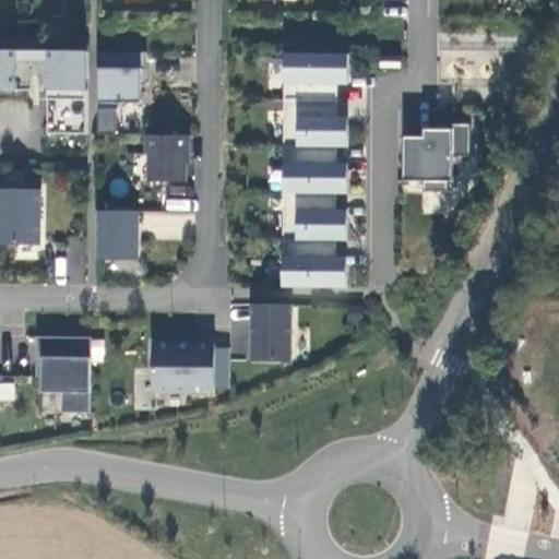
[(0,90),(33,91),(33,51),(0,50),(0,90)]
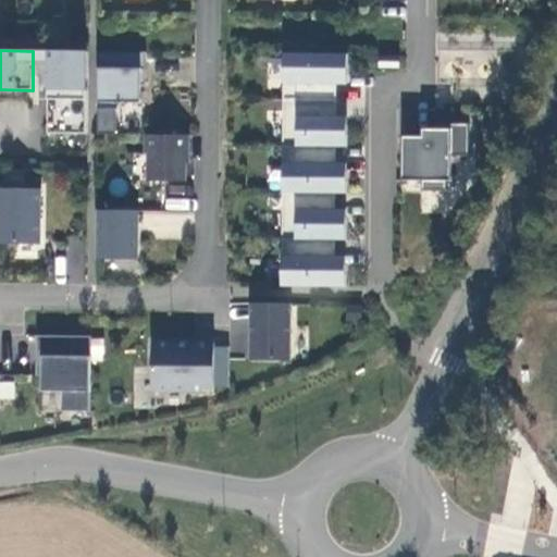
[(33,51),(33,90),(39,90),(39,79),(49,79),(49,51),(33,51)]
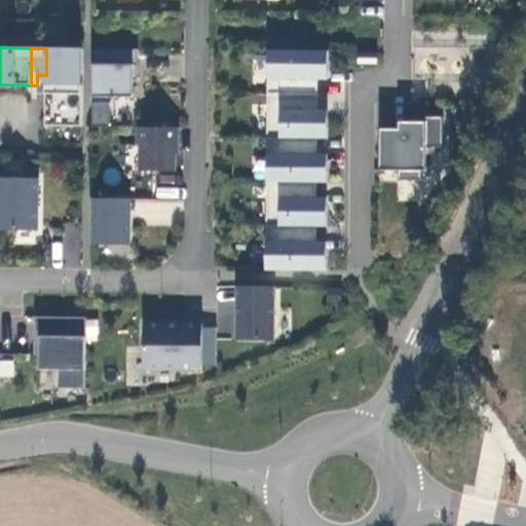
[(82,126),(83,48),(46,48),(46,75),(46,125),(82,126)]
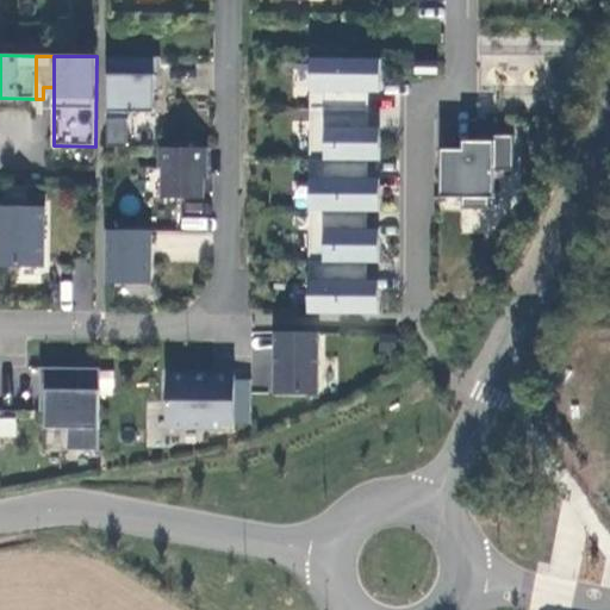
[(160,93),(160,57),(109,56),(107,112),(155,113),(155,93),(160,93)]
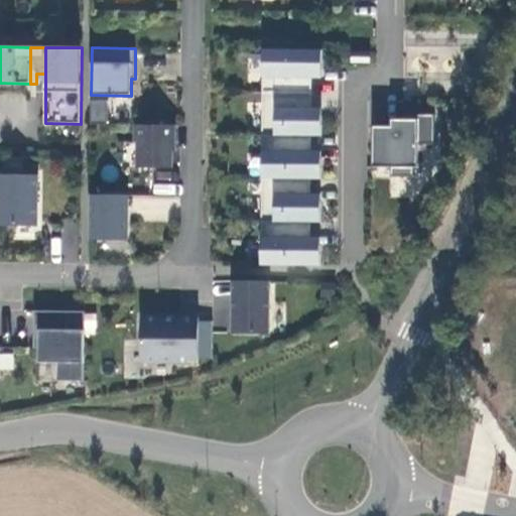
[(323,70),(323,49),(264,49),(262,265),(321,265),(321,245),(311,245),(311,237),(311,222),(321,222),(321,202),(311,202),(311,195),(311,178),(321,179),(321,159),(311,158),(311,151),(311,136),(323,136),(323,116),(311,116),(311,108),(312,78),(312,70),(323,70)]
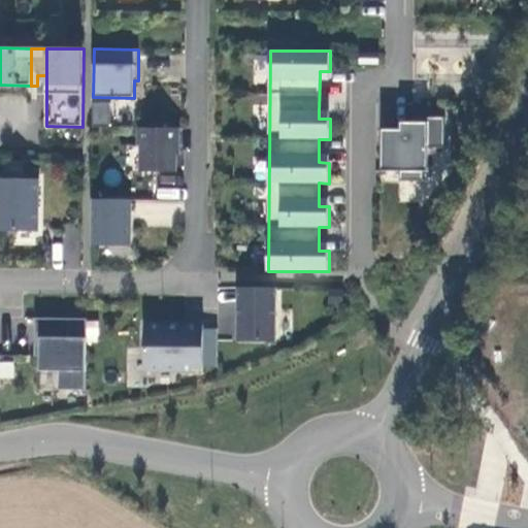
[(361,53),(360,64),(380,64),(380,53),(361,53)]
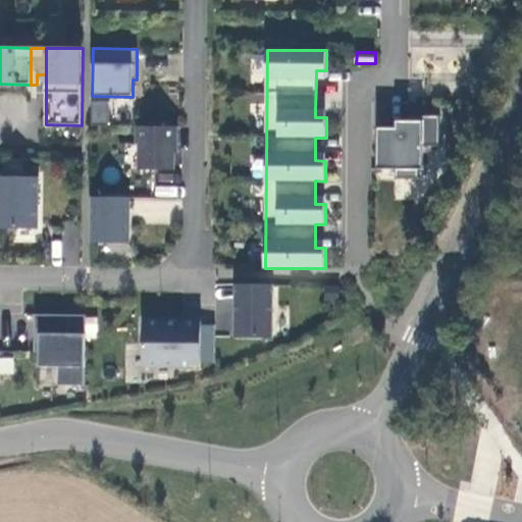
[(91,123),(109,123),(109,100),(91,100),(91,123)]
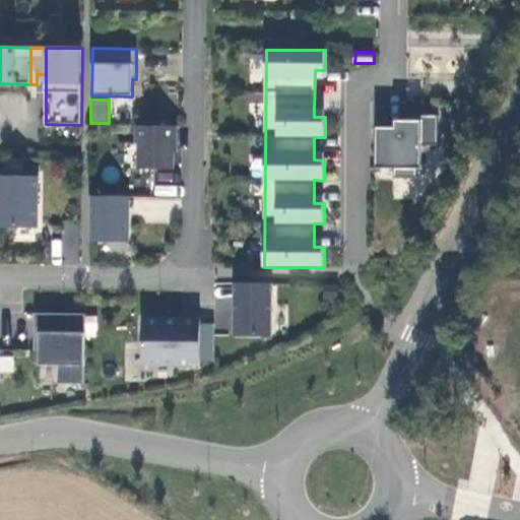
[(394,127),(376,127),(376,169),(394,169),(394,178),(416,178),(416,169),(421,169),(421,145),(438,145),(438,115),(407,115),(407,120),(394,120),(394,127)]
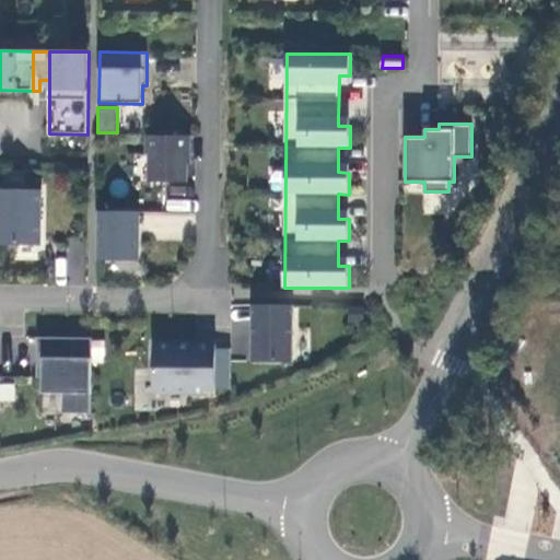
[(190,154),(191,136),(147,136),(147,154),(150,154),(149,182),(187,182),(188,154),(190,154)]
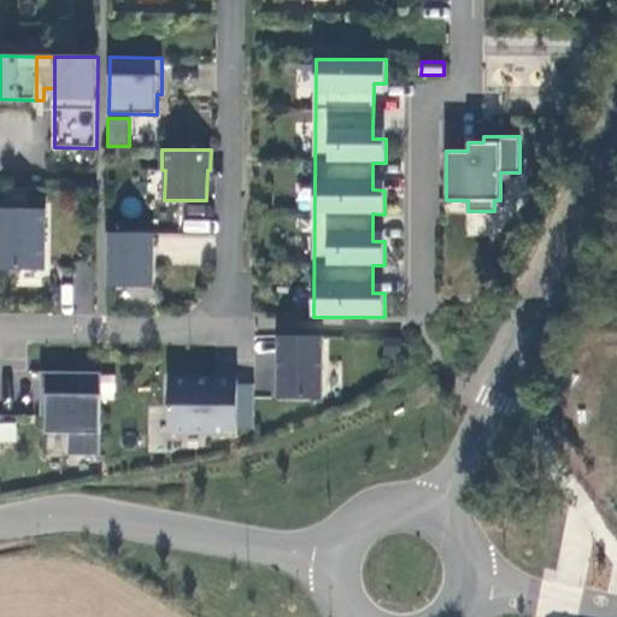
[(0,209),(0,270),(45,270),(46,210),(0,209)]
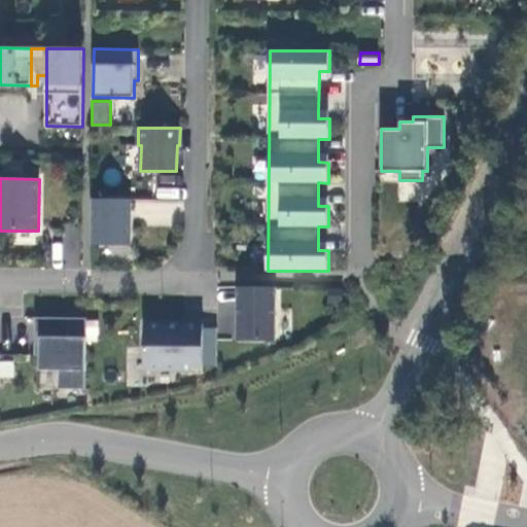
[(159,183),(155,195),(179,202),(183,190),(159,183)]
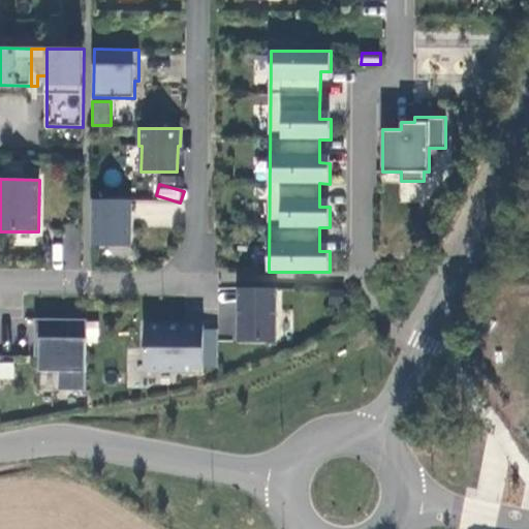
[(132,221),(172,224),(174,201),(134,198),(132,221)]
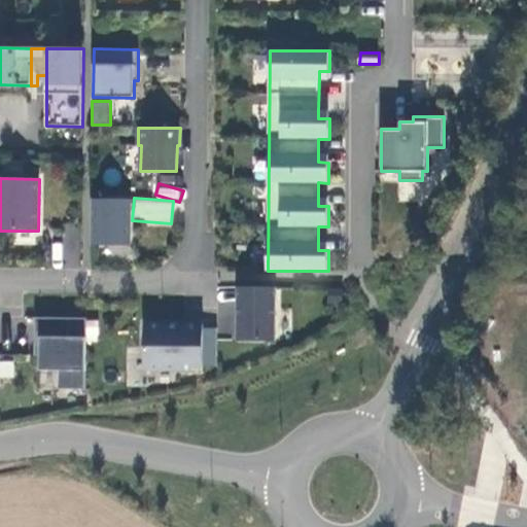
[(130,245),(131,199),(93,199),(92,245),(130,245)]
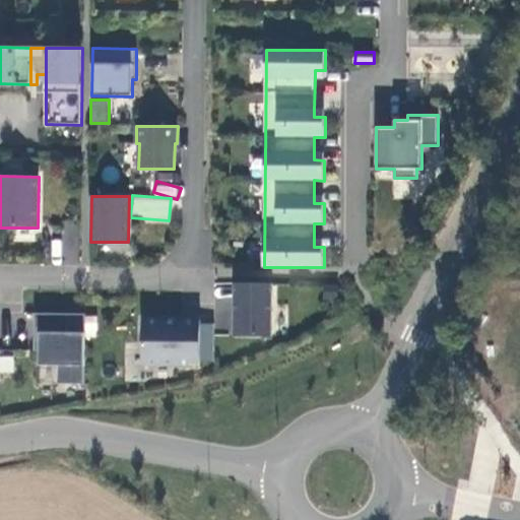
[(272,283),(235,283),(235,336),(272,337),(272,283)]
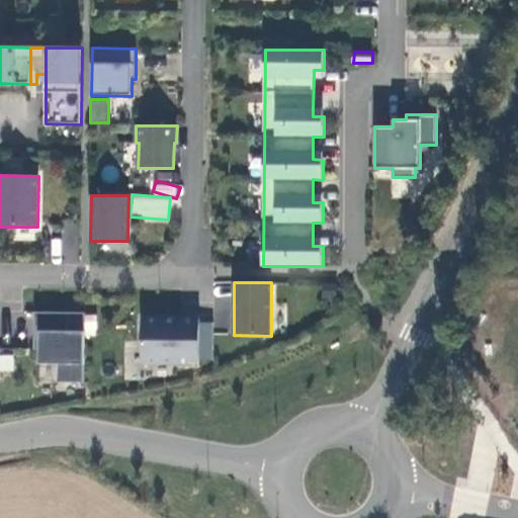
[(85,383),(85,313),(35,312),(35,332),(39,332),(39,363),(58,363),(58,382),(85,383)]
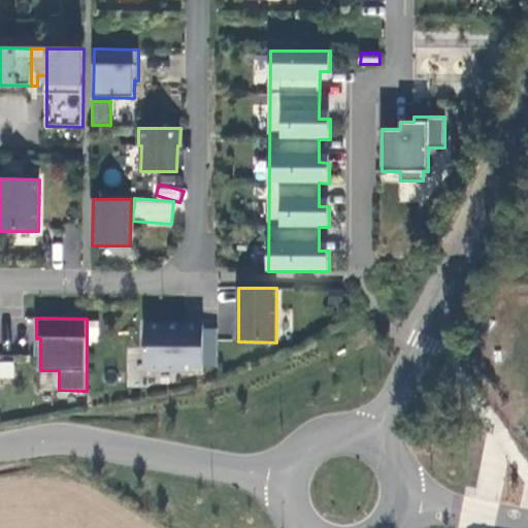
[(203,367),(203,326),(145,325),(144,369),(194,370),(194,367),(203,367)]
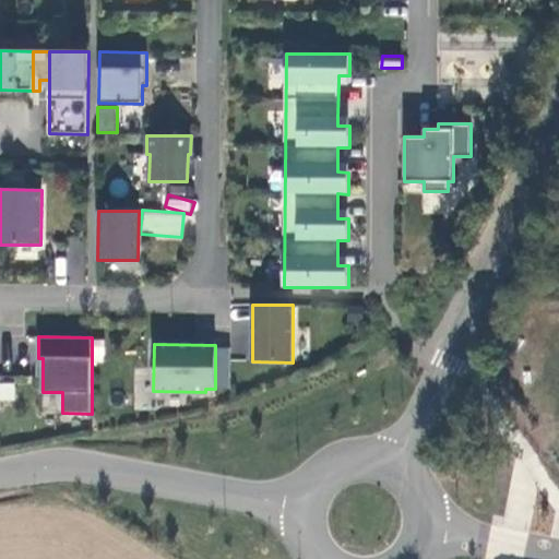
All buildings are outlined.
